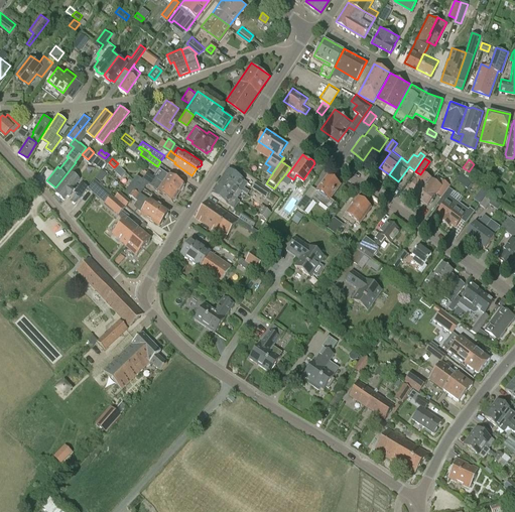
[(432,176),(439,167),(435,165),(429,173),(429,174),(425,179),(424,177),(421,181),(416,178),(408,189),(418,197),(432,177),(432,176)]
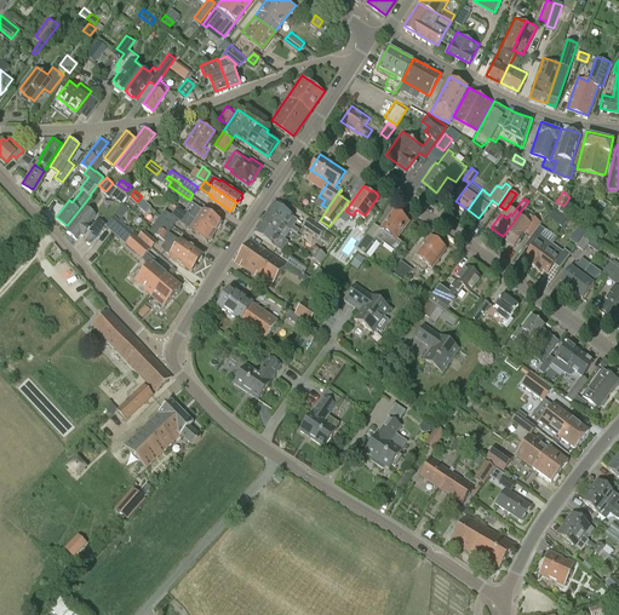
[(296,230),(297,228),(293,224),(298,217),(275,201),(268,211),(292,226),(296,230)]
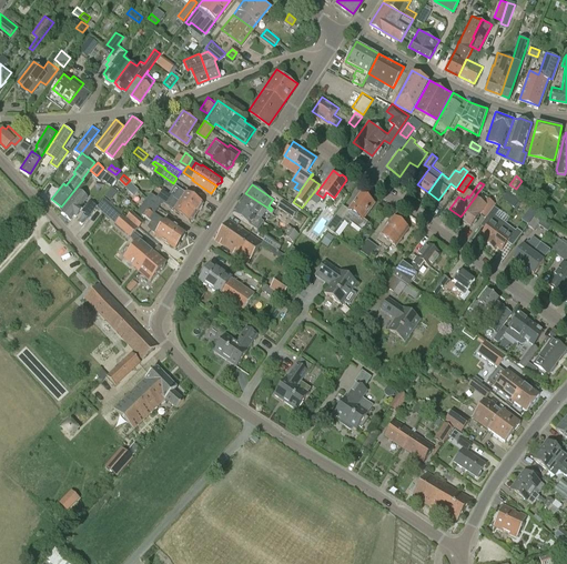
[(203,201),(180,185),(174,194),(171,192),(171,193),(196,211),(203,201)]
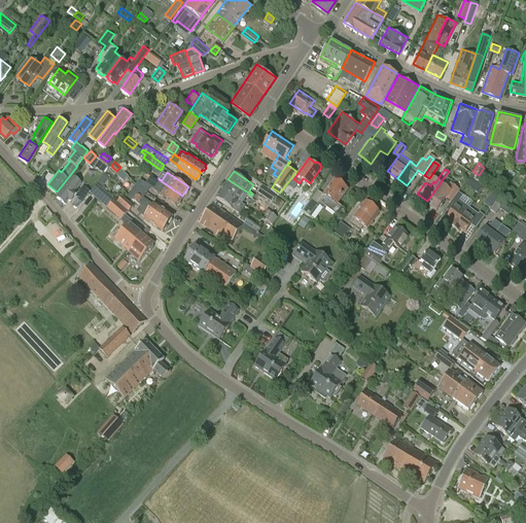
[(146,180),(135,173),(132,177),(137,181),(141,185),(142,187),(147,190),(156,177),(151,173),(146,180)]
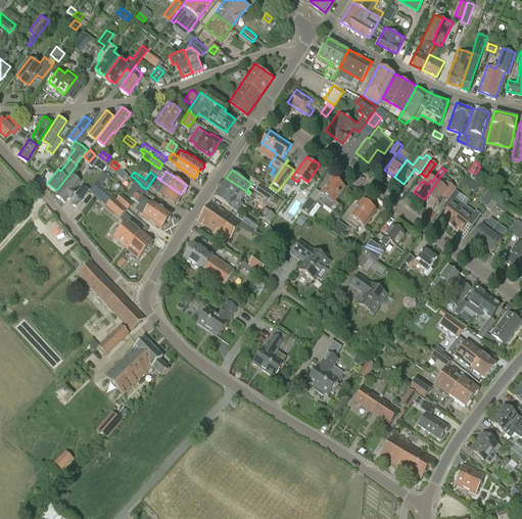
[(476,185),(480,179),(470,172),(466,178),(476,185)]
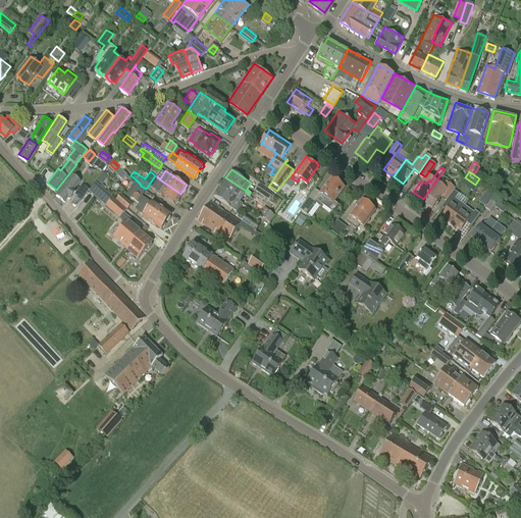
[(69,196),(76,188),(74,187),(81,179),(71,172),(56,193),(65,200),(68,195),(69,196)]
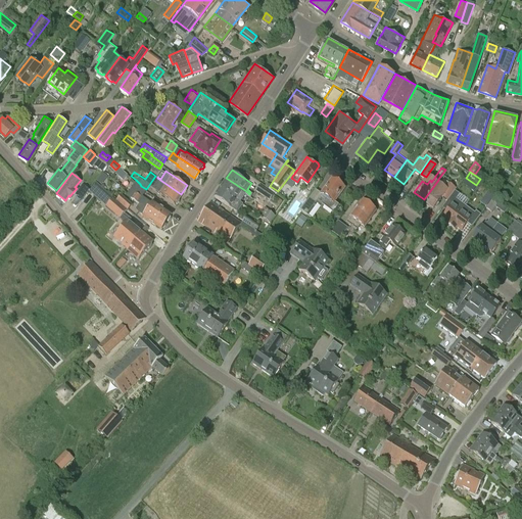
[(338,181),(333,177),(318,197),(334,209),(339,202),(334,198),(344,185),(343,184),(343,182),(341,180),(338,181)]
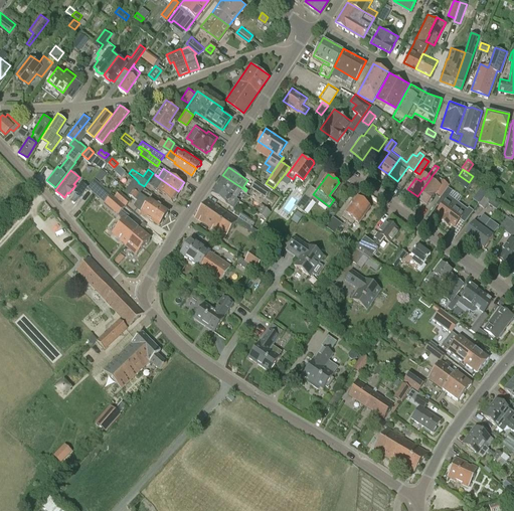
[(173,199),(178,191),(155,175),(150,182),(158,188),(157,189),(173,199)]
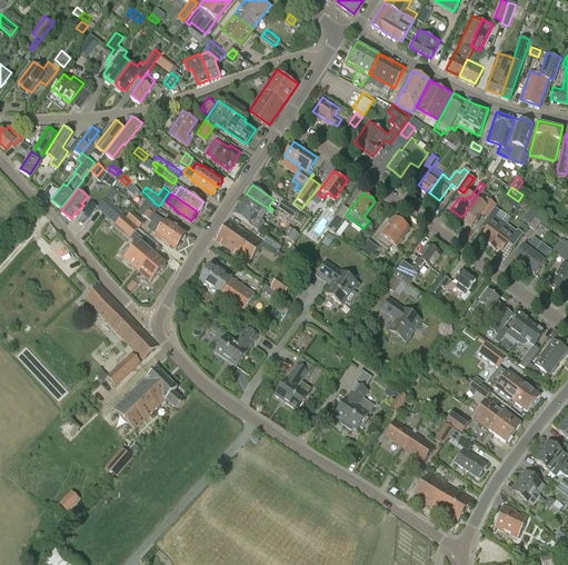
[(261,218),(268,208),(246,194),(240,202),(261,218)]
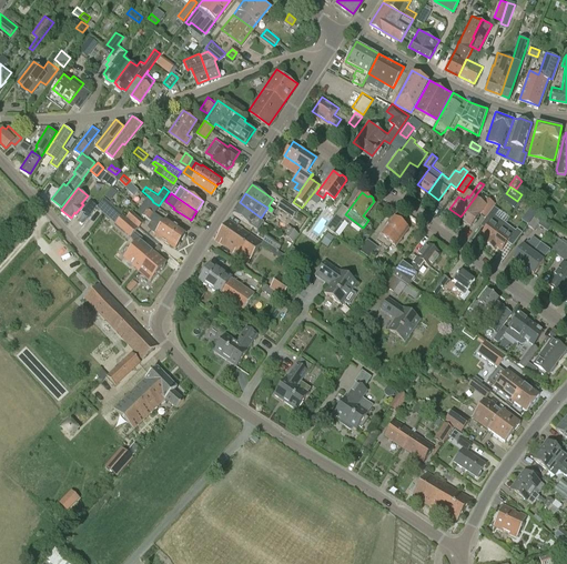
[(152,200),(148,195),(138,208),(143,213),(150,217),(152,218),(152,219),(181,238),(182,237),(184,237),(186,233),(185,231),(186,230),(166,217),(165,219),(154,211),(159,205),(153,202),(152,200)]
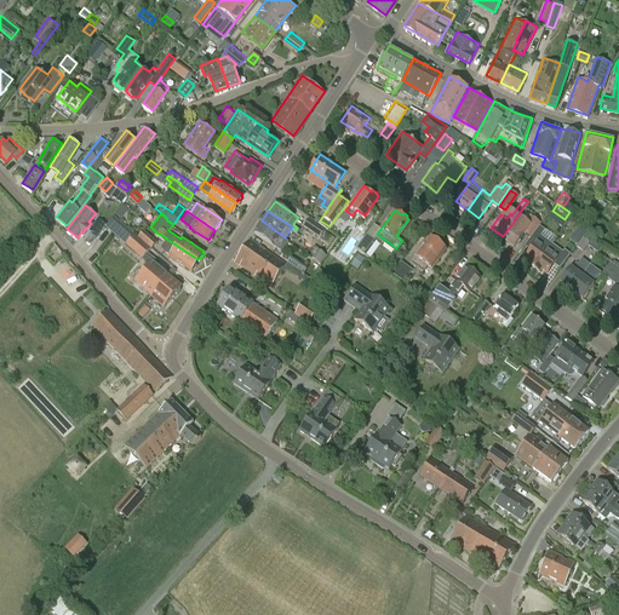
[(531,222),(520,213),(503,236),(514,245),(526,229),(531,234),(542,219),(536,216),(531,222)]
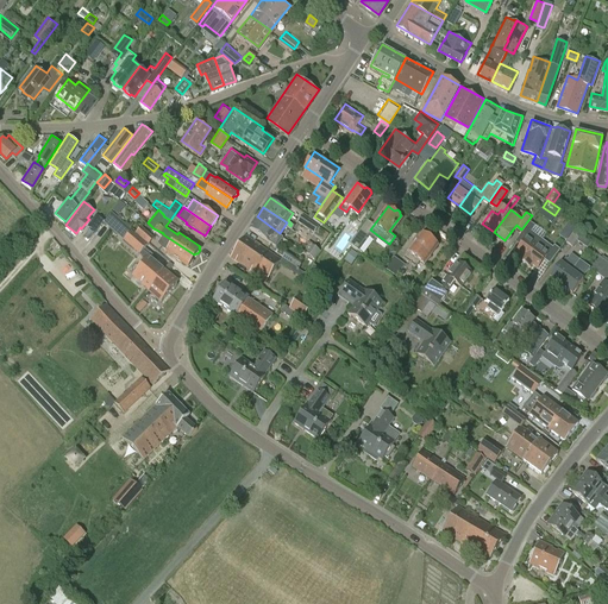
[(96,211),(88,222),(96,228),(105,216),(96,211)]
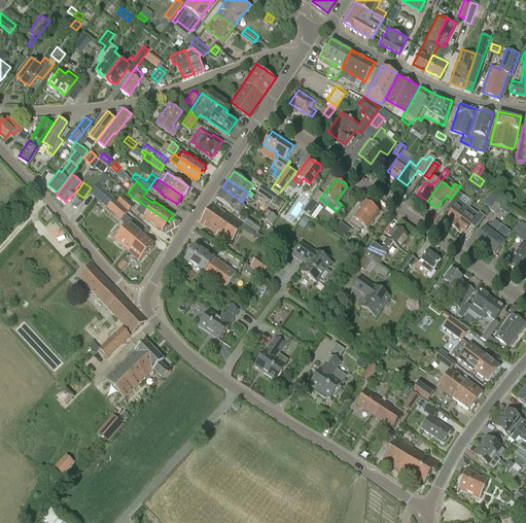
[(276,194),(263,184),(258,189),(273,199),(276,201),(280,196),(276,194)]
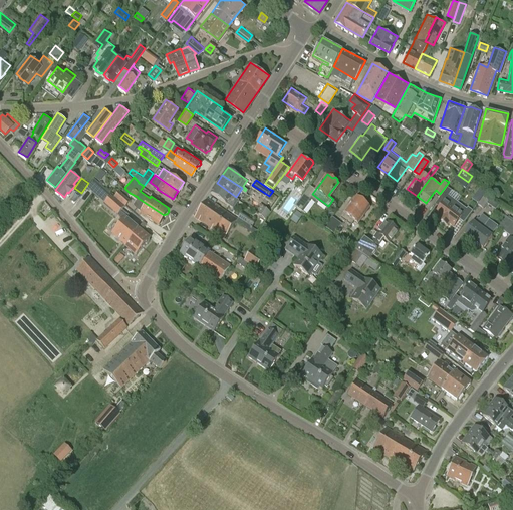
[(231,204),(236,197),(217,183),(212,191),(231,204)]
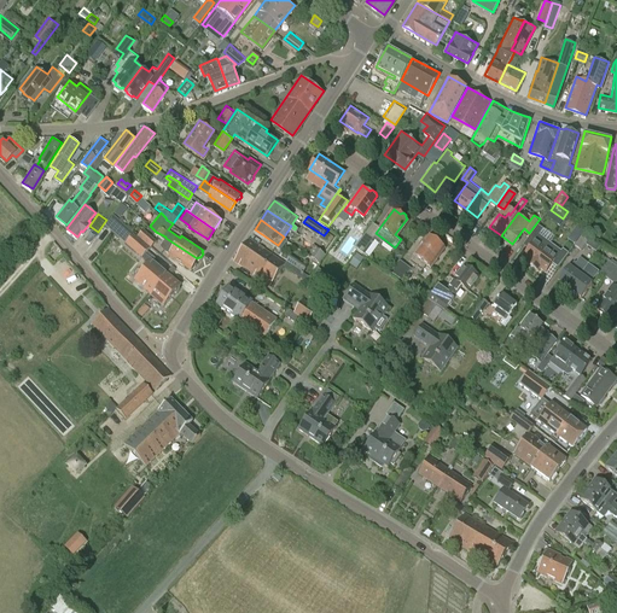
[(533,263),(551,239),(541,232),(545,226),(539,221),(527,237),(533,241),(524,252),(530,257),(528,260),(533,263)]
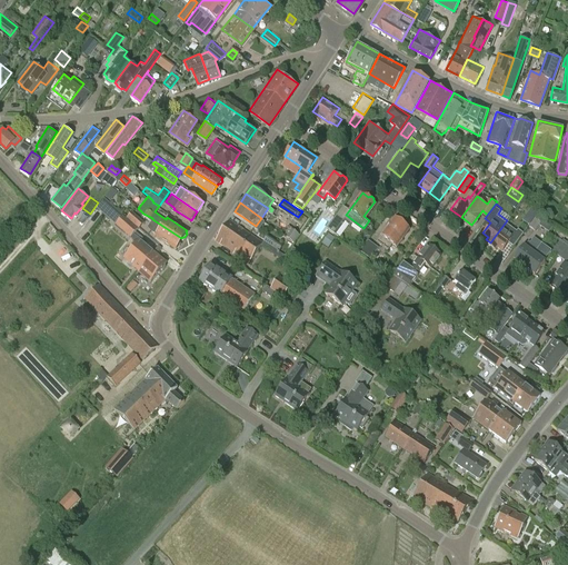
[(534,217),(539,208),(532,204),(526,211),(534,217)]
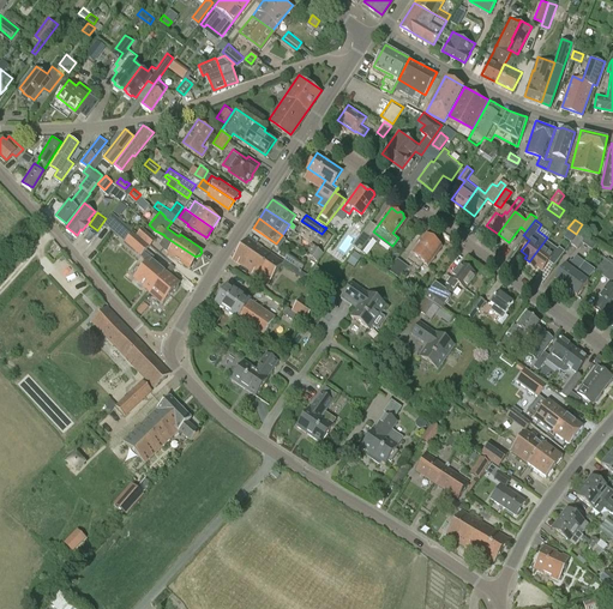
[(148,242),(133,230),(134,229),(125,222),(113,236),(112,236),(101,249),(113,259),(124,267),(134,254),(124,246),(122,245),(126,239),(140,251),(148,242)]
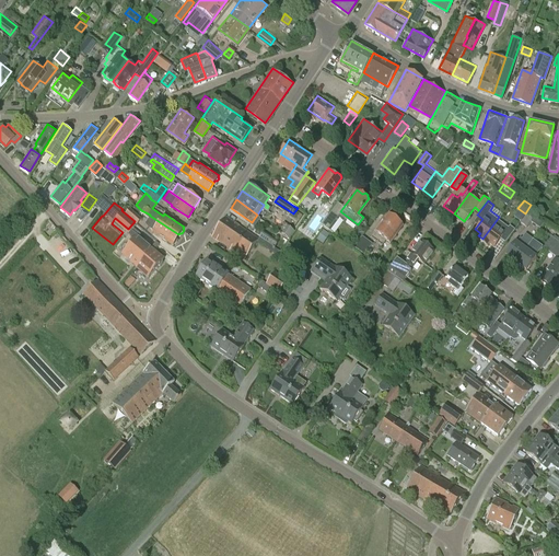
[(137,222),(142,216),(130,206),(126,211),(137,222)]
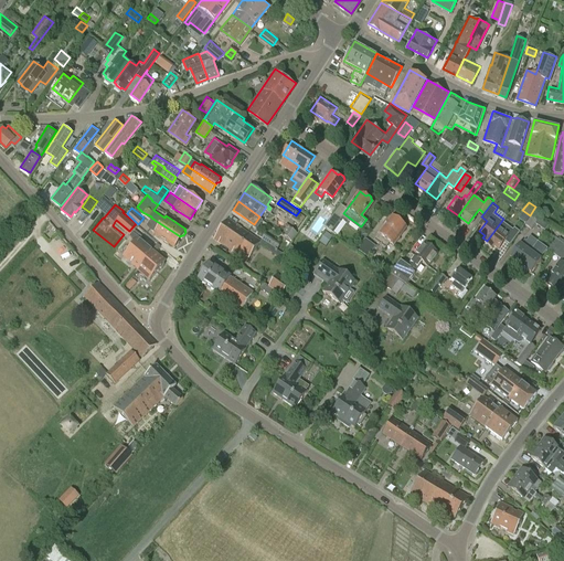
[(332,229),(342,217),(334,211),(326,223),(332,229)]
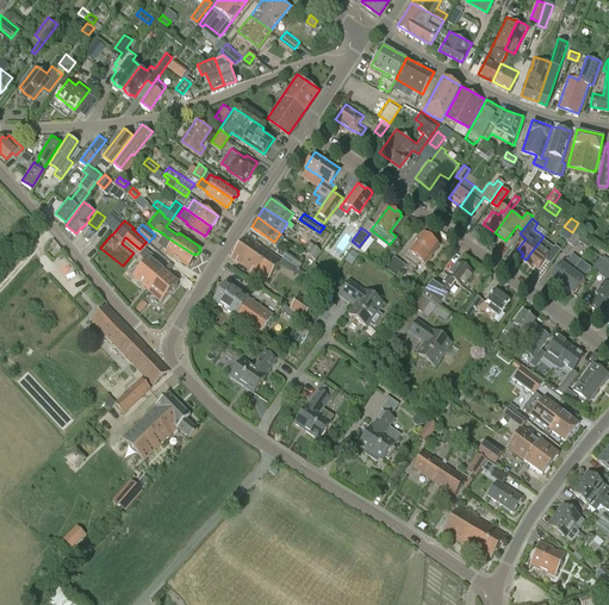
[(575,243),(582,234),(576,229),(569,238),(575,243)]
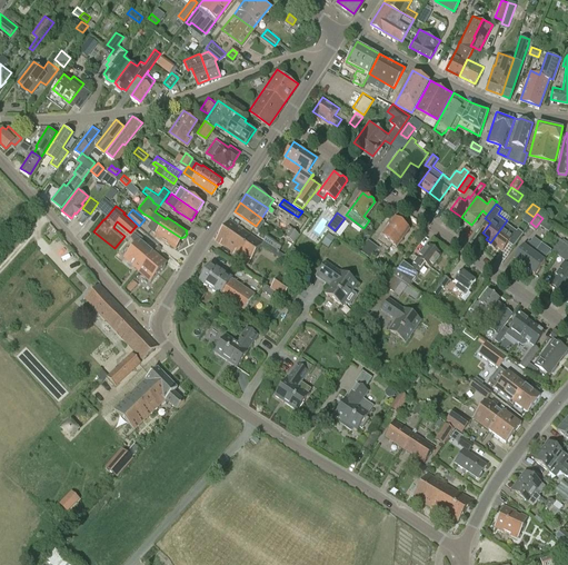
[(390,224),(389,222),(377,239),(389,247),(394,241),(397,245),(400,239),(401,239),(405,235),(404,234),(409,226),(408,226),(407,222),(406,221),(402,221),(395,216),(390,224)]
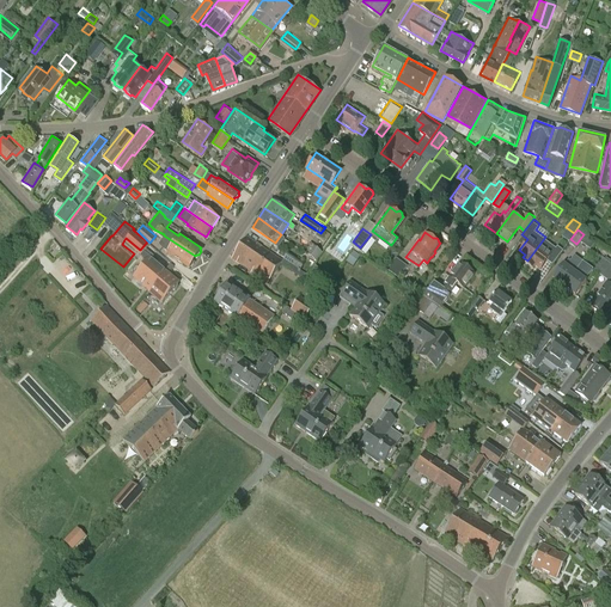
[(283,258),(248,234),(232,256),(268,280),(281,262),(304,276),(305,273),(306,271),(301,268),(285,256),(283,258)]
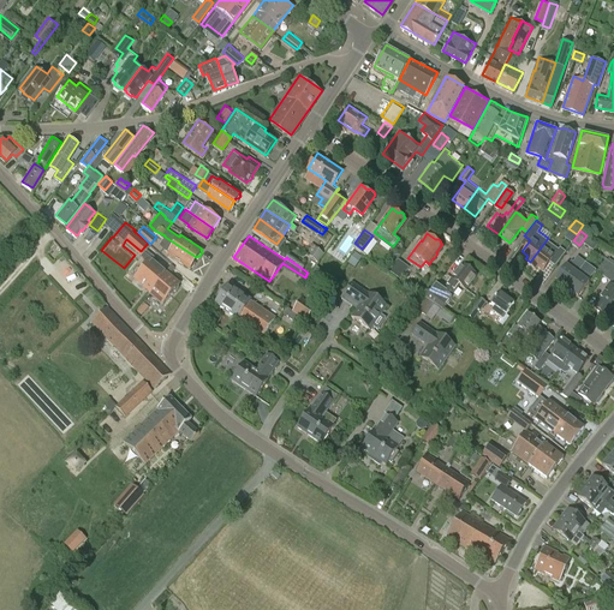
[(196,257),(165,237),(160,243),(164,246),(167,249),(168,249),(171,250),(170,252),(190,267),(191,264),(194,264),(196,261),(196,258),(196,257)]
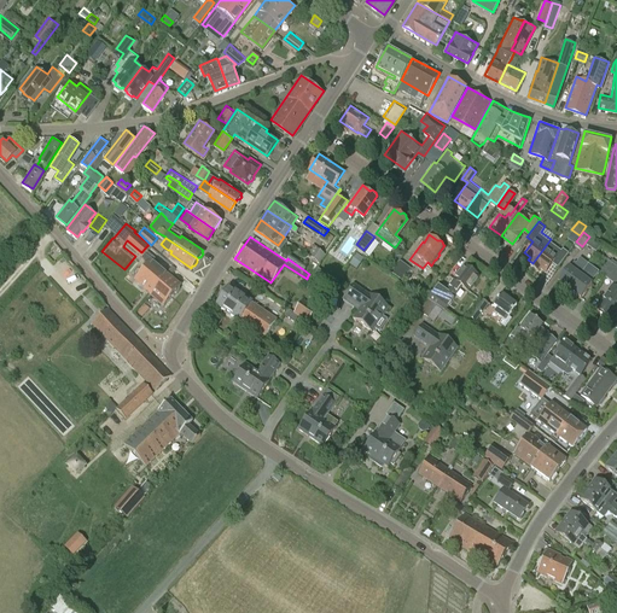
[(562,247),(551,239),(533,263),(539,268),(541,266),(546,269),(553,261),(559,264),(570,250),(564,245),(562,247)]
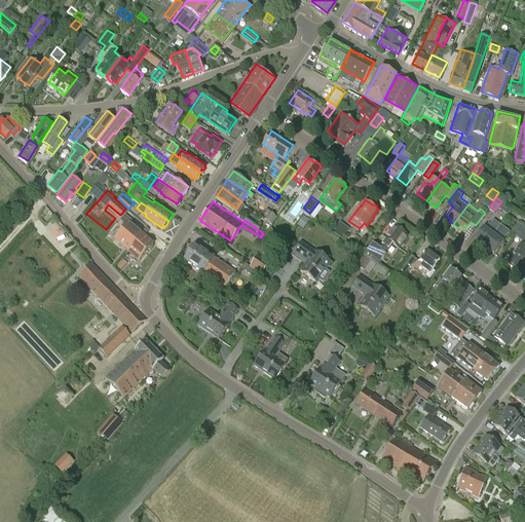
[(271,221),(276,214),(270,210),(265,217),(271,221)]
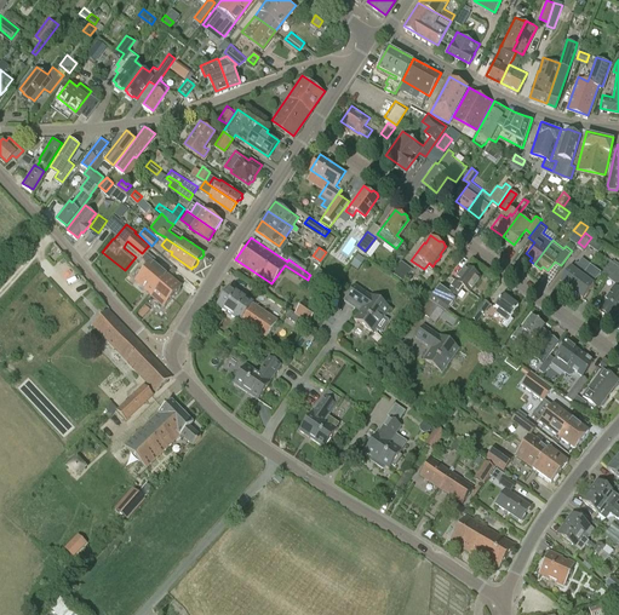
[(359,268),(366,257),(359,251),(351,262),(359,268)]
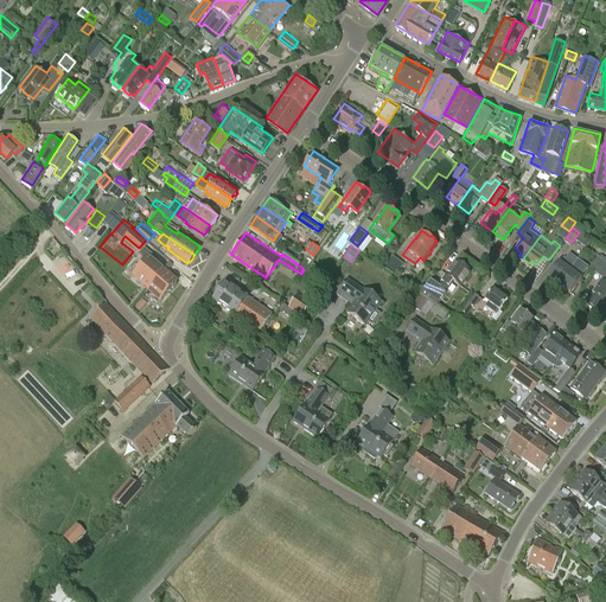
[(299,266),(303,260),(286,249),(282,254),(299,266)]
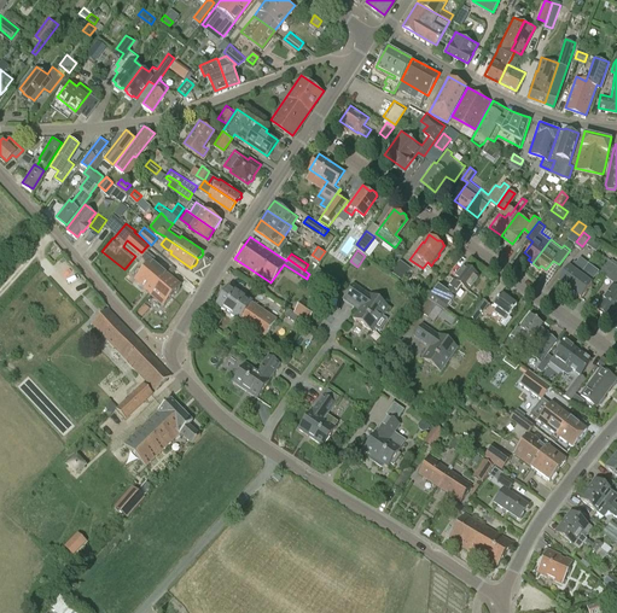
[(570,286),(589,261),(581,255),(576,261),(577,262),(575,267),(569,263),(558,278),(570,286)]
